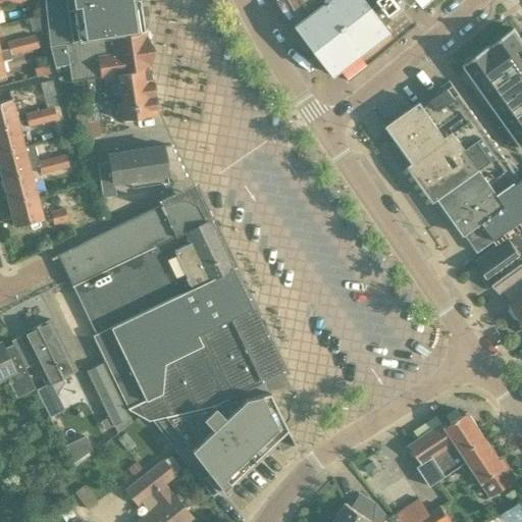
[(43,0),(49,48),(144,35),(139,0),(43,0)]
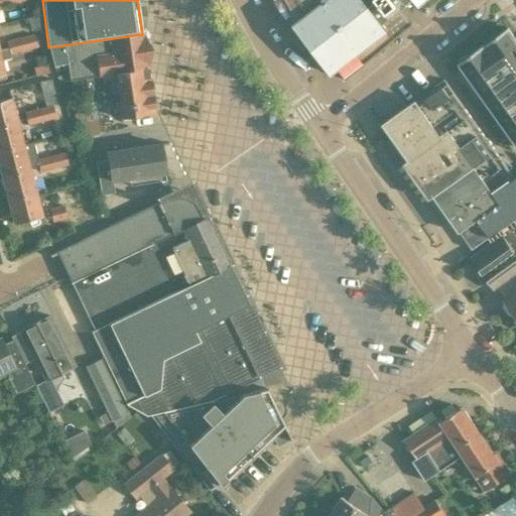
[(285,0),(287,2),(298,19),(292,24),(331,74),(337,70),(346,82),(412,26),(411,24),(410,25),(400,12),(413,0),(419,7),(427,0),(285,0)]
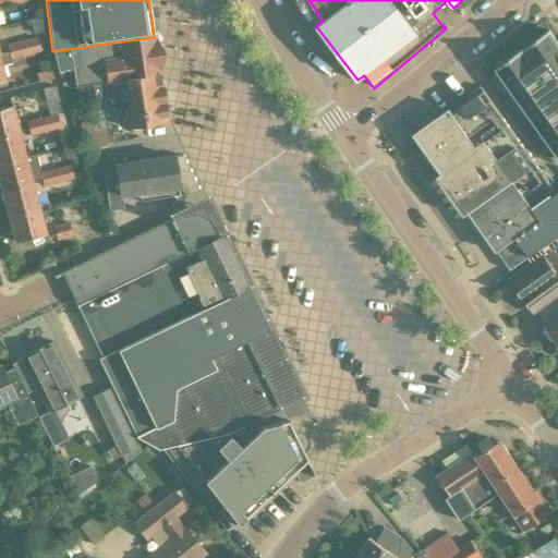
[(496,68),(494,69),(557,158),(557,41),(549,29),(534,40),(523,48),(507,60),(496,68)]
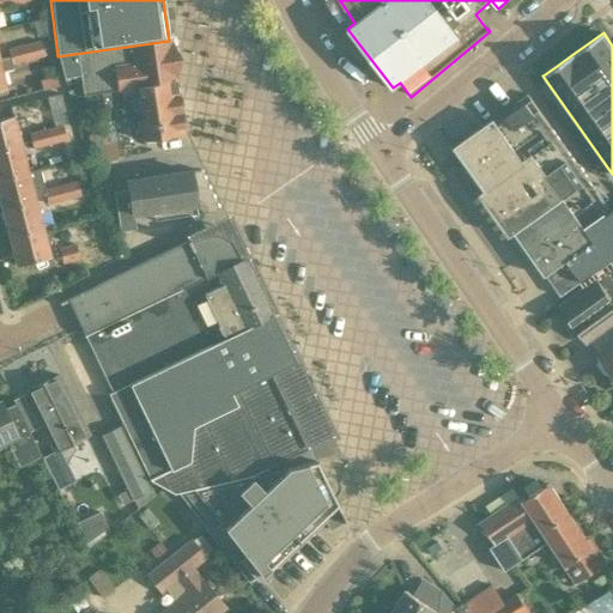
[(38,41),(24,44),(28,60),(44,56),(40,41),(38,41)]
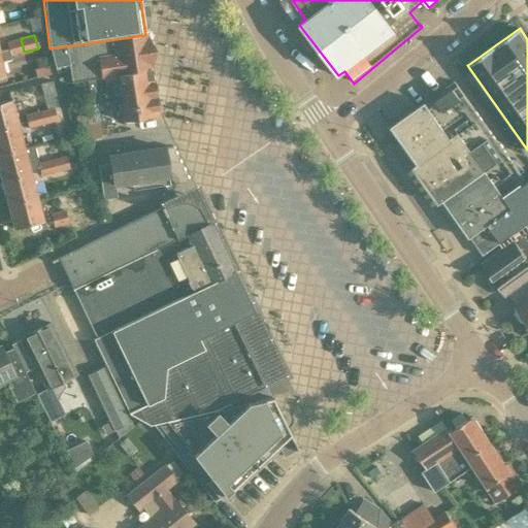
[(145,35),(50,48),(55,67),(69,66),(72,85),(80,84),(118,78),(118,76),(152,72),(145,35)]
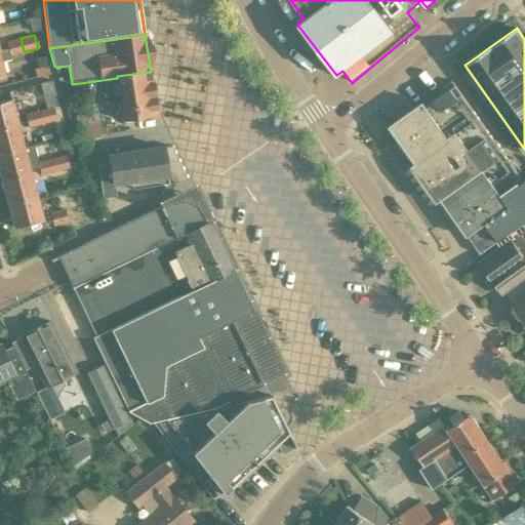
[(6,42),(8,49),(10,55),(24,51),(21,38),(6,42)]
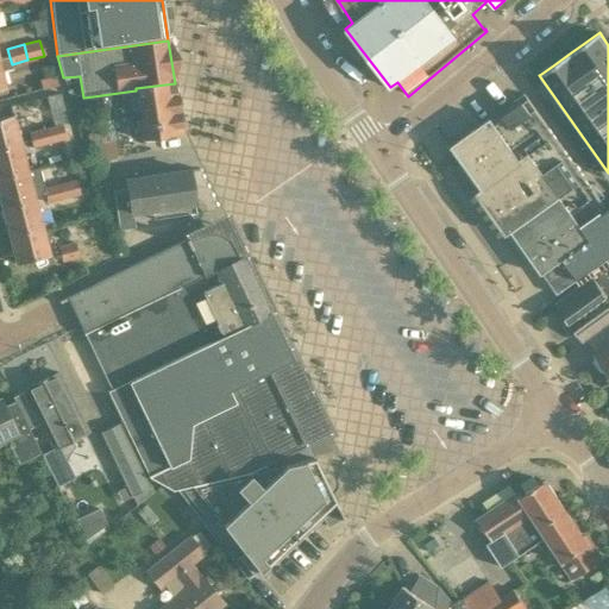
[(13,68),(12,64),(10,57),(0,58),(0,88),(6,87),(1,71),(13,68)]
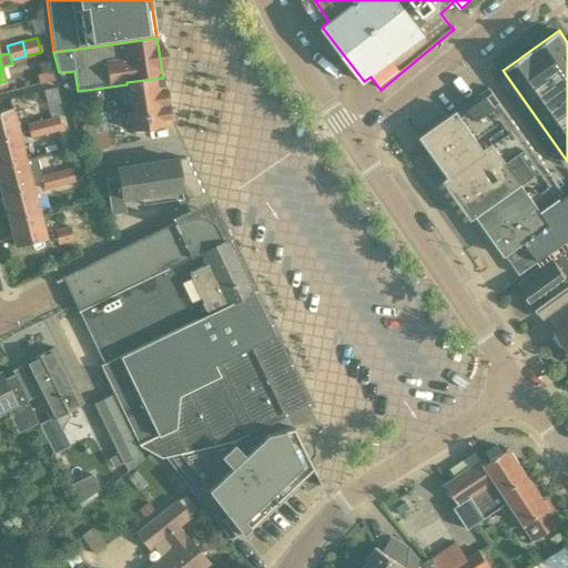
[(51,71),(37,74),(39,83),(53,79),(51,71)]
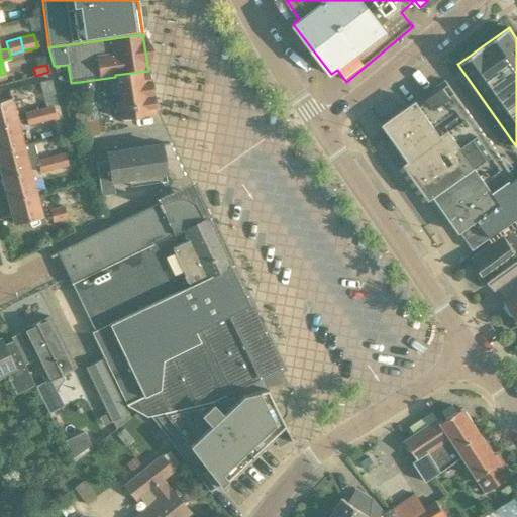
[(152,101),(148,71),(115,75),(115,77),(79,82),(81,96),(104,93),(106,106),(119,104),(121,119),(153,115),(151,101),(152,101)]
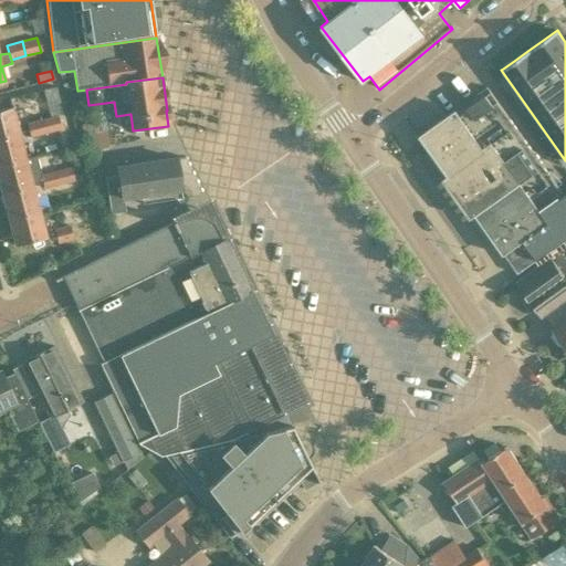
[(565,196),(563,198),(543,169),(488,91),(419,139),(430,155),(421,160),(438,182),(440,181),(484,244),(491,240),(503,258),(515,275),(565,240),(565,196)]
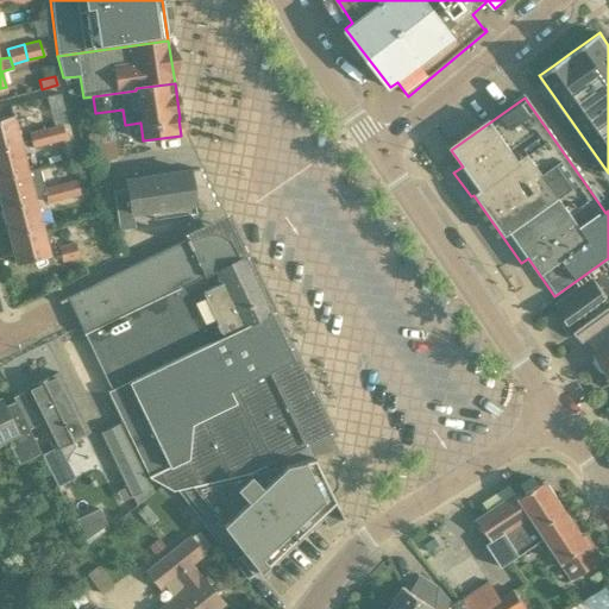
[(0,118),(0,149),(20,144),(13,115),(0,118)]
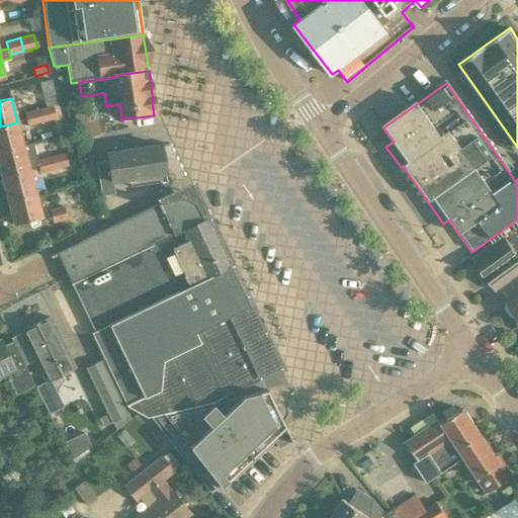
[(87,104),(88,110),(82,111),(86,134),(100,132),(95,102),(87,104)]
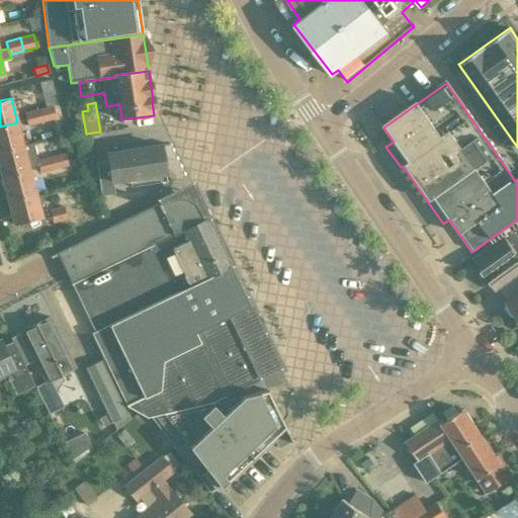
[(47,107),(38,109),(41,122),(56,118),(52,106),(47,107)]
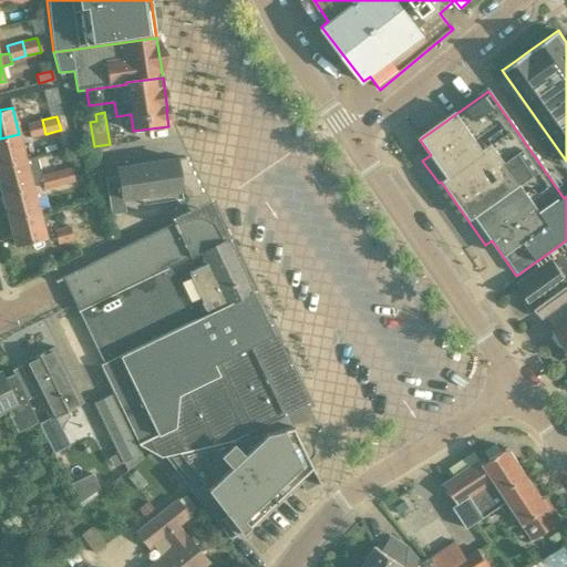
[(30,138),(45,134),(42,120),(27,124),(30,138)]
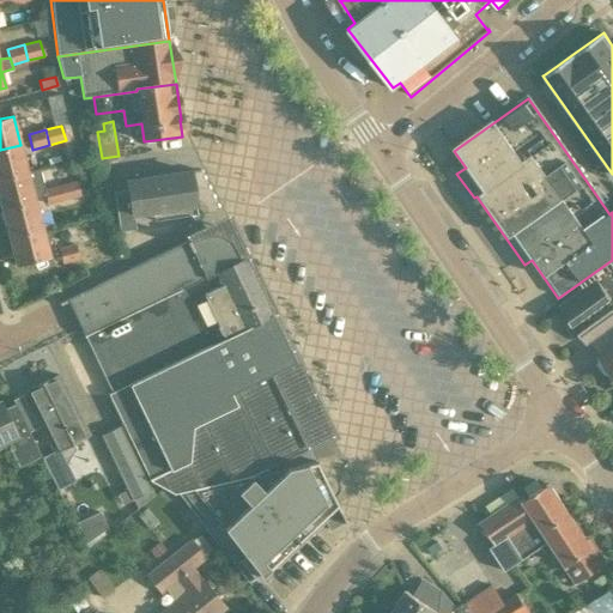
[(20,145),(0,150),(0,178),(28,173),(20,145)]
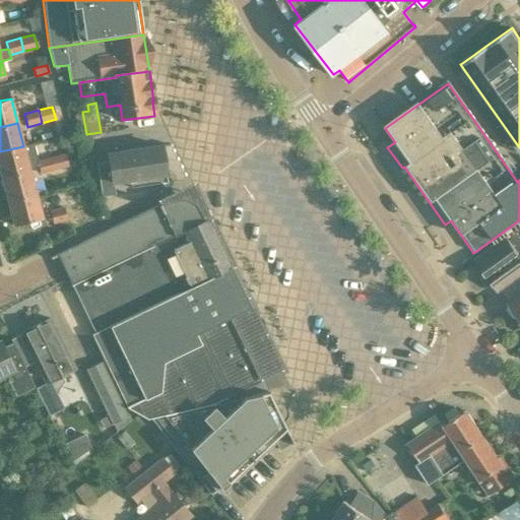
[(115,194),(113,183),(167,175),(161,143),(108,151),(107,152),(108,161),(96,164),(102,196),(115,194)]
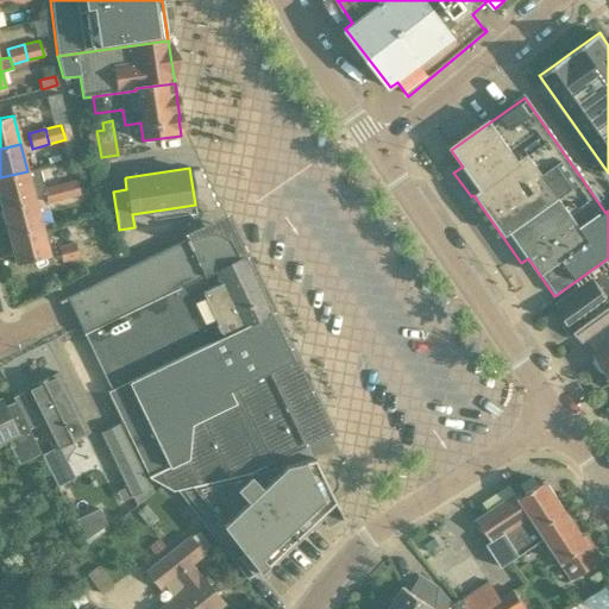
[(27,171),(0,177),(0,206),(0,207),(35,199),(45,195),(44,188),(38,169),(27,171)]
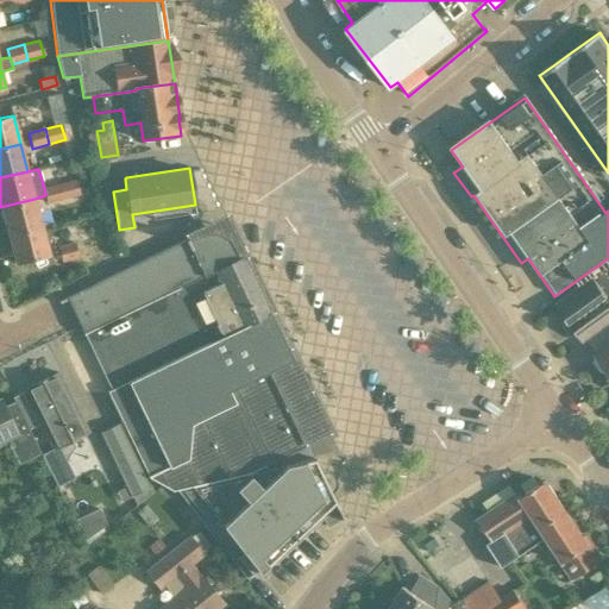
[(76,180),(60,184),(63,199),(80,195),(76,180)]
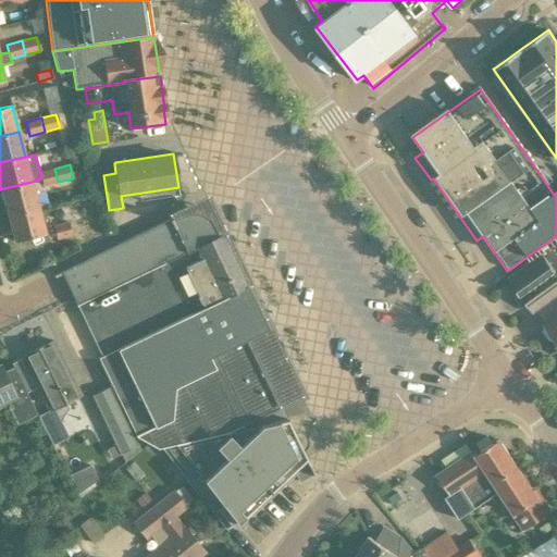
[(40,172),(41,178),(44,185),(58,182),(54,169),(40,172)]
